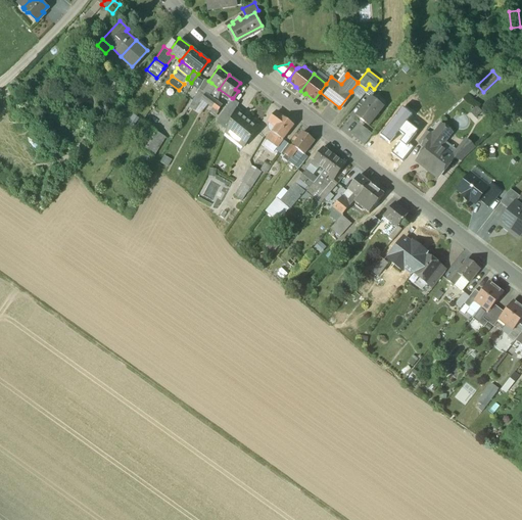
[(189,105),(200,112),(206,102),(200,97),(204,92),(202,90),(208,81),(204,78),(189,105)]
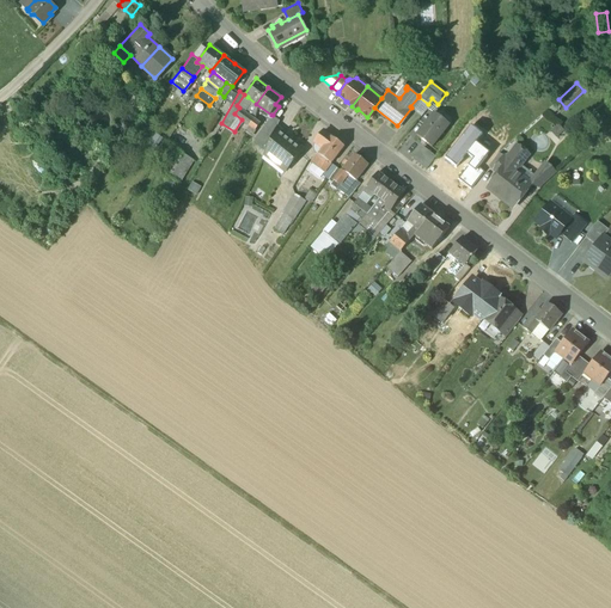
[(239,108),(252,117),(256,104),(248,97),(244,94),(237,105),(239,108)]
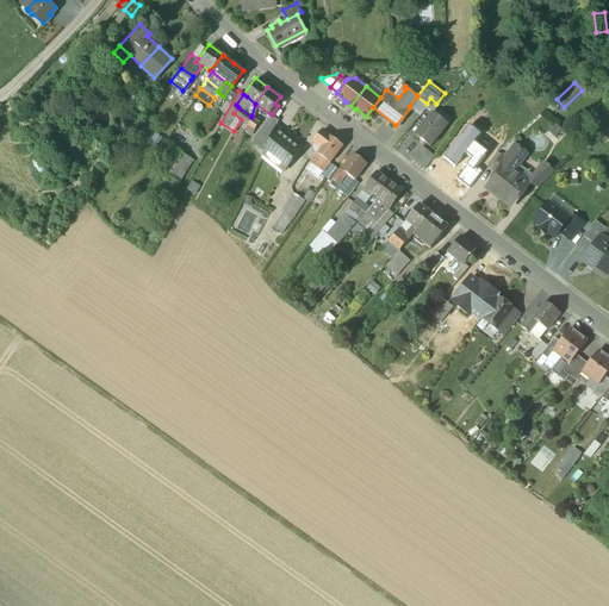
[(418,113),(427,104),(417,97),(409,106),(410,107),(418,113)]
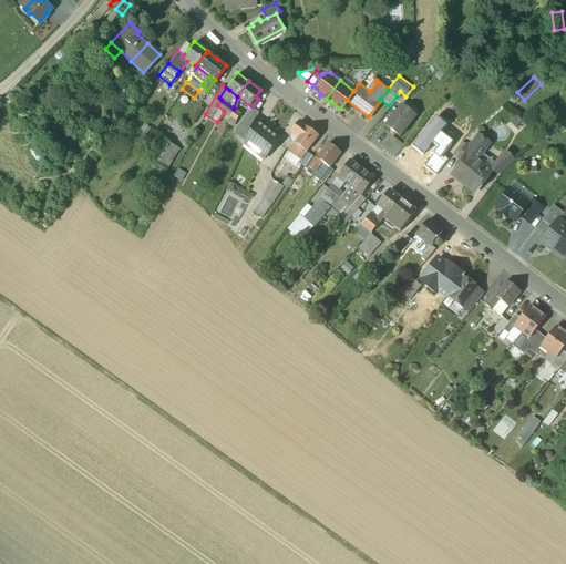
[(234,109),(222,100),(217,105),(224,111),(229,114),(234,109)]
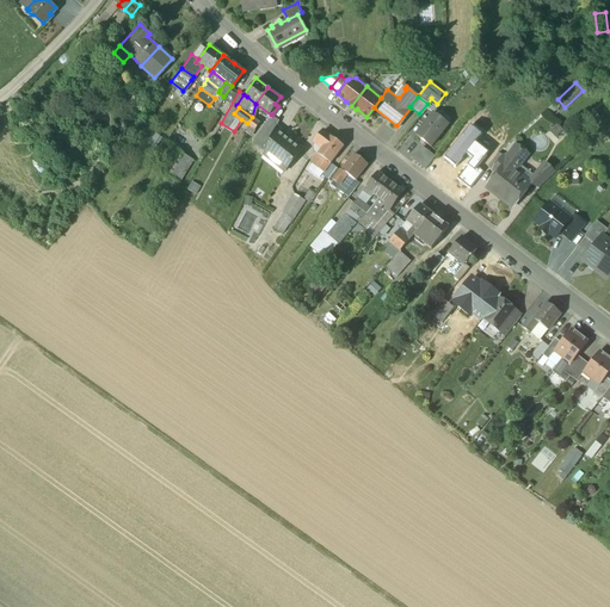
[(432,110),(414,132),(430,144),(448,122),(432,110)]
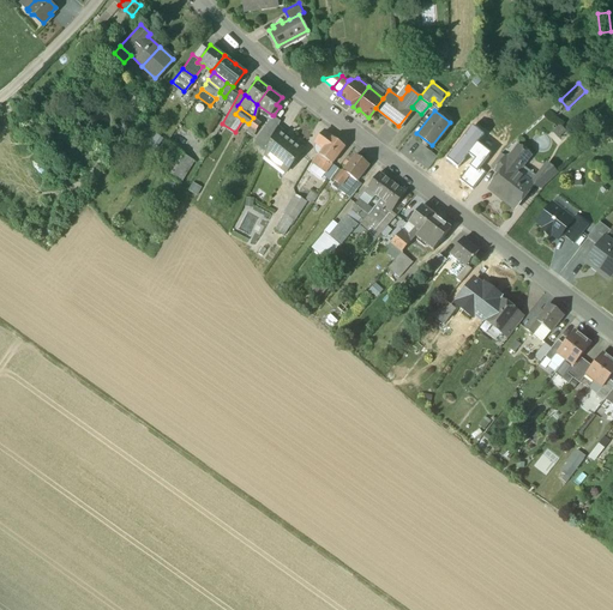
[(270,118),(260,130),(270,138),(276,125),(280,119),(274,115),(272,115),(271,118),(270,118)]
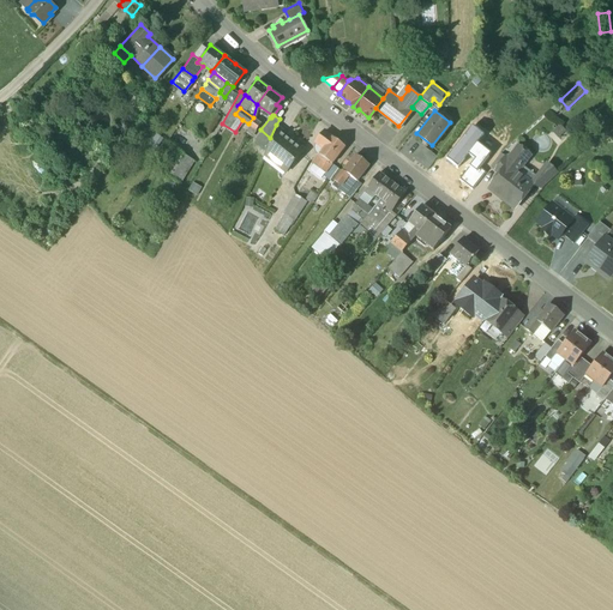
[(259,122),(253,118),(248,124),(256,128),(259,122)]
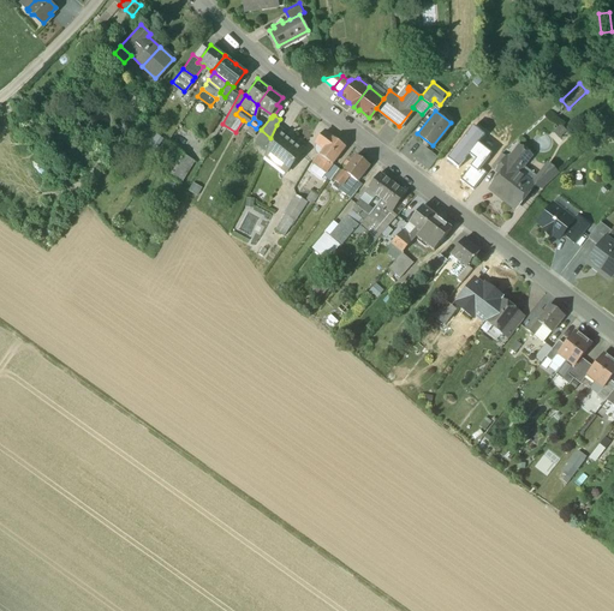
[(559,136),(567,127),(560,121),(553,129),(559,136)]
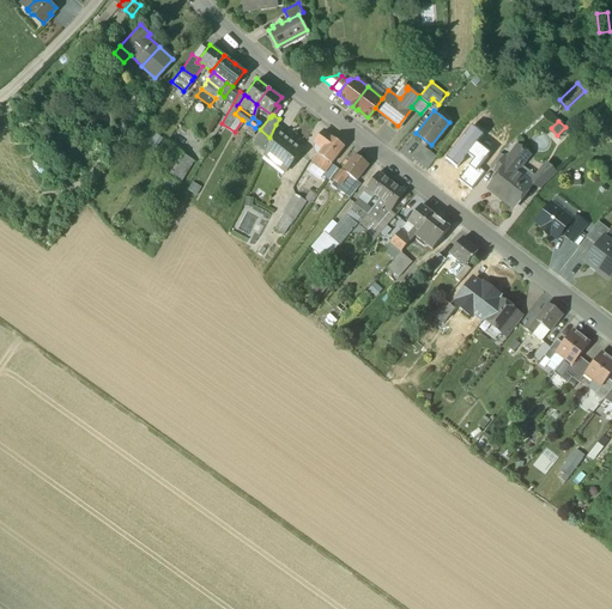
[(444,157),(455,165),(466,152),(473,157),(467,164),(474,170),(478,165),(489,151),(476,140),(482,132),(471,123),(444,157)]
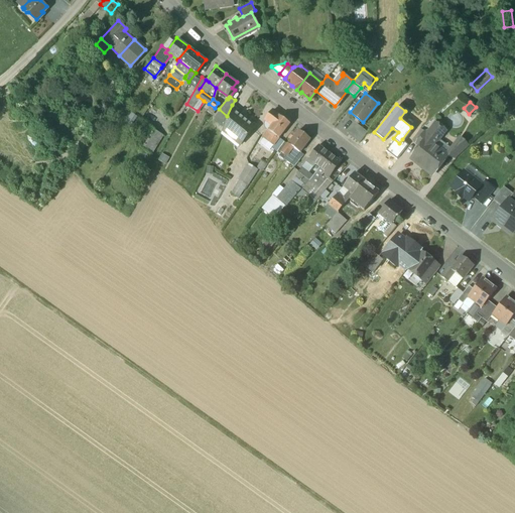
[(240,111),(232,105),(227,116),(223,125),(226,128),(237,114),(238,114),(240,111)]
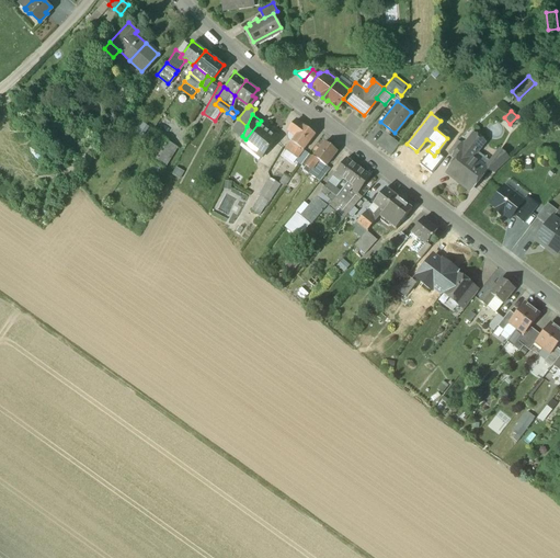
[(238,118),(232,126),(233,128),(242,136),(247,126),(238,118)]
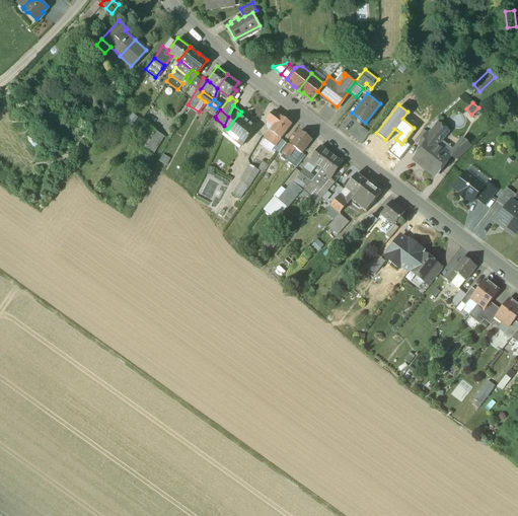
[(280,114),(275,111),(269,119),(273,123),(280,114)]
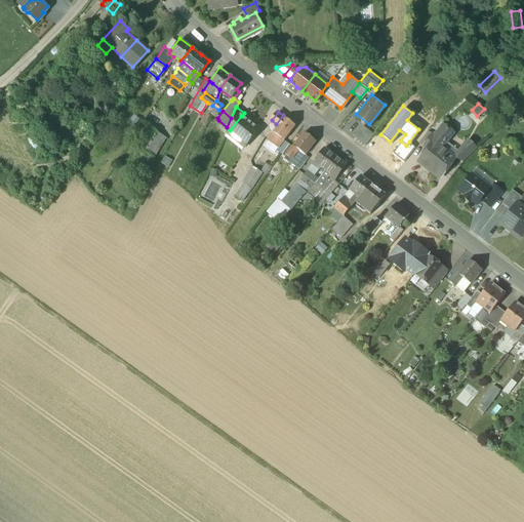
[(244,113),(242,116),(241,116),(230,130),(227,127),(225,131),(242,146),(249,137),(251,136),(250,135),(258,125),(244,113)]
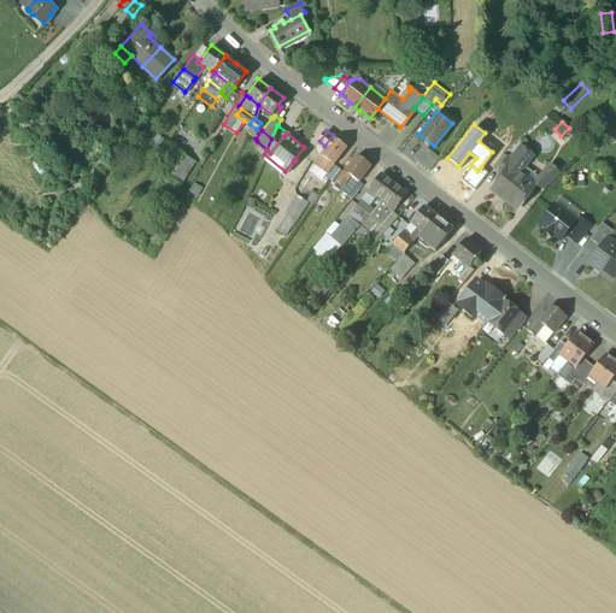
[(324,146),(320,153),(333,163),(346,145),(333,135),(324,146)]
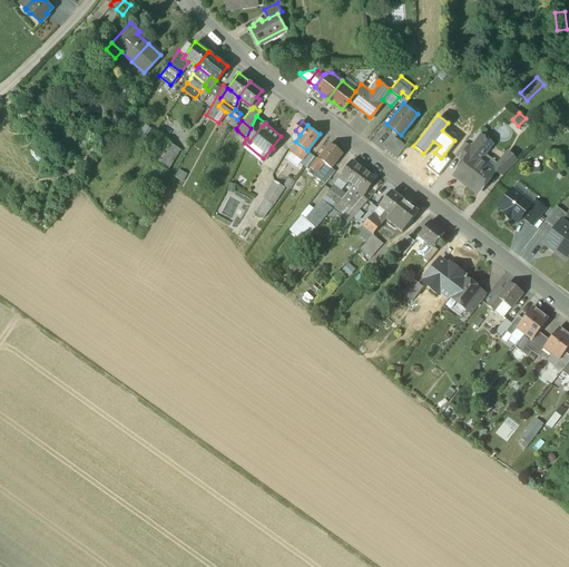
[(480,134),(472,145),(469,143),(469,144),(459,157),(463,160),(470,152),(478,158),(482,152),(490,142),(480,134)]
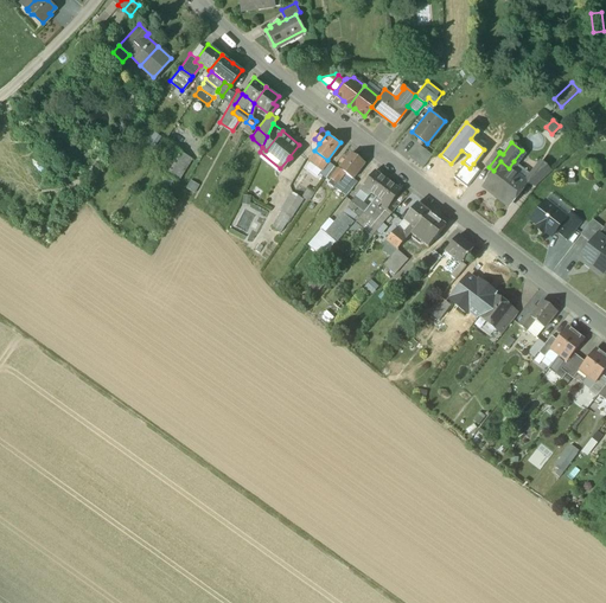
[(419,143),(409,155),(421,166),(431,153),(419,143)]
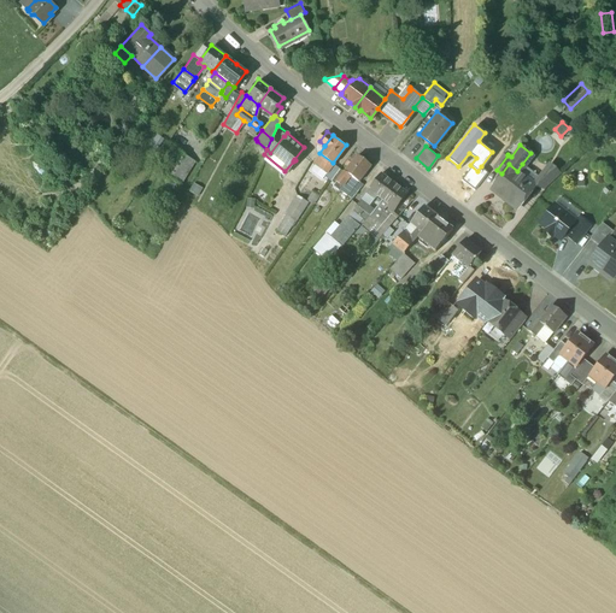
[(160,169),(181,181),(194,159),(174,147),(160,169)]
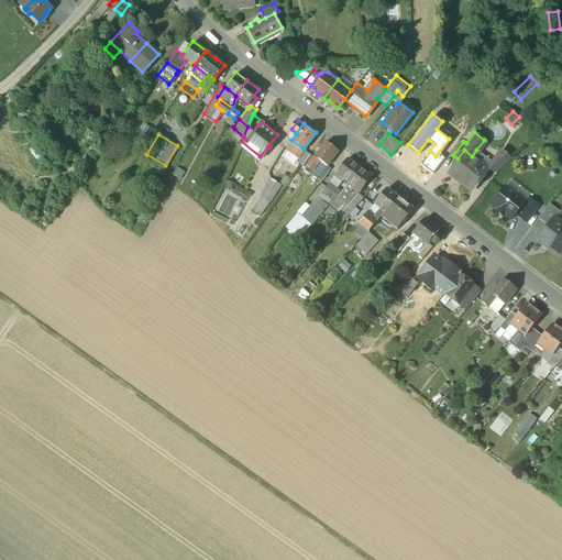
[(458,139),(448,151),(453,155),(463,142),(458,139)]
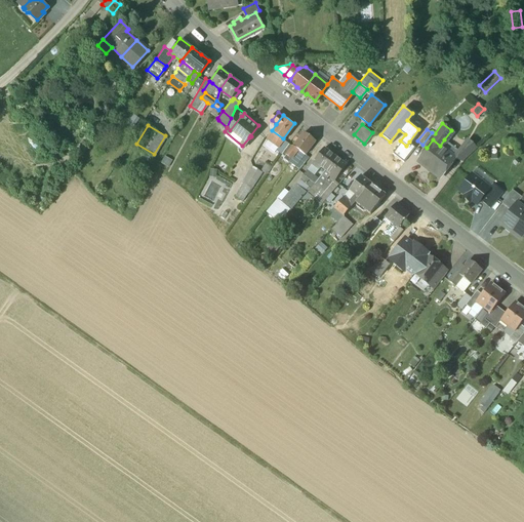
[(272,130),(267,137),(277,146),(283,138),(272,130)]
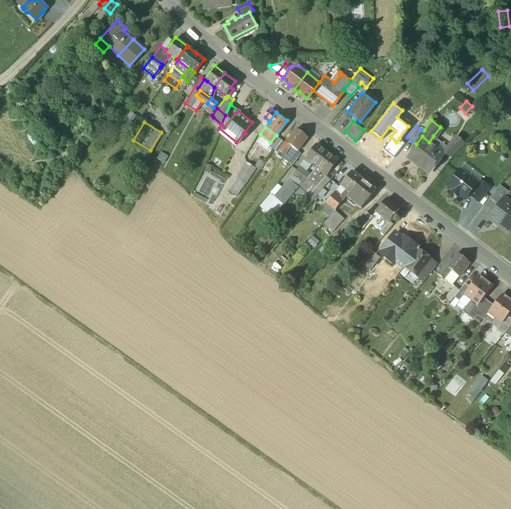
[(295,127),(285,141),(289,144),(296,149),(307,136),(295,127)]
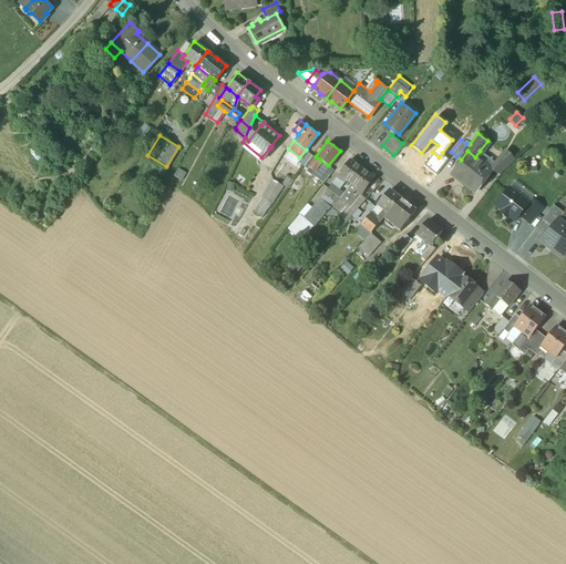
[(311,154),(306,150),(299,157),(297,160),(302,164),(311,154)]
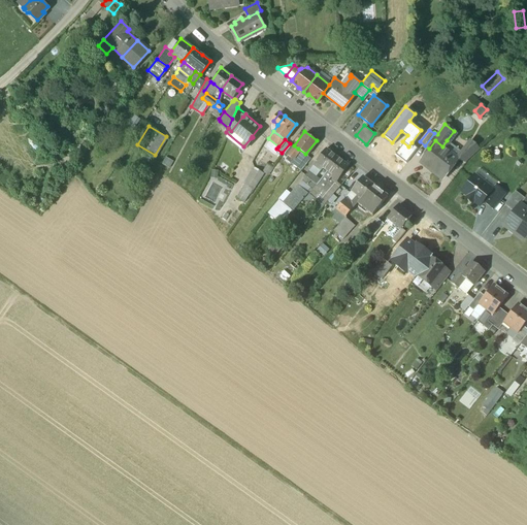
[(460,151),(457,154),(464,160),(479,146),(468,139),(460,151)]
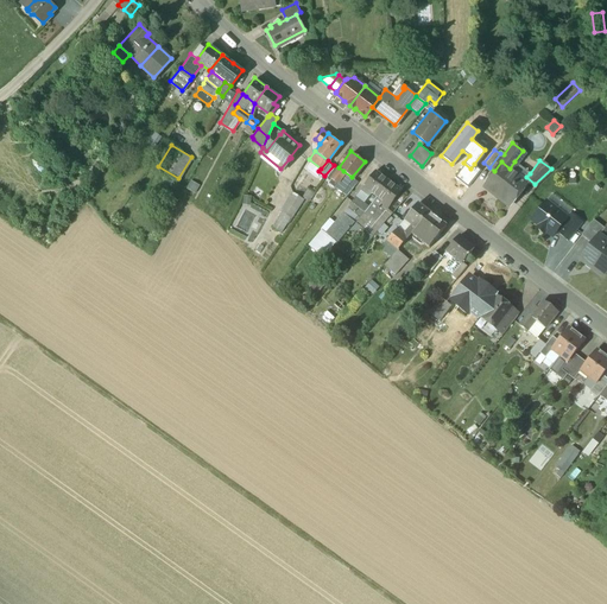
[(494,171),(484,184),(494,192),(497,188),(511,199),(525,180),(510,169),(501,161),(494,171)]
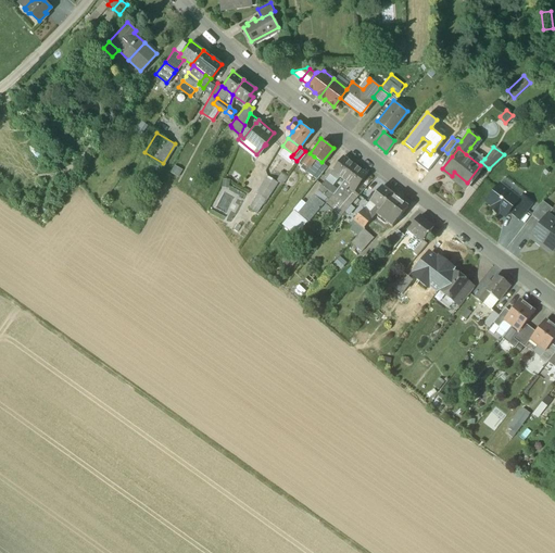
[(470,148),(466,154),(480,164),(481,162),(484,159),(470,148)]
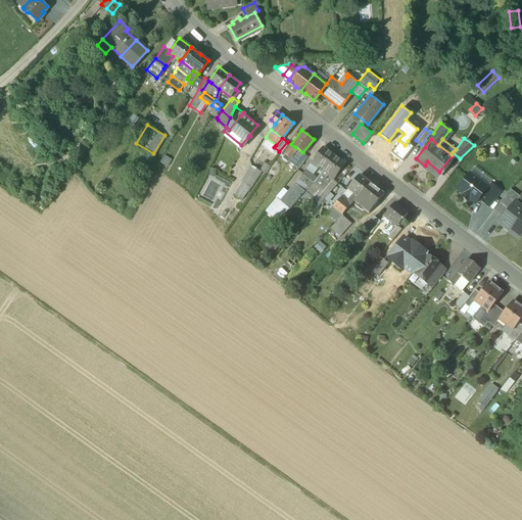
[(401,159),(413,145),(408,141),(405,145),(398,140),(390,151),(401,159)]
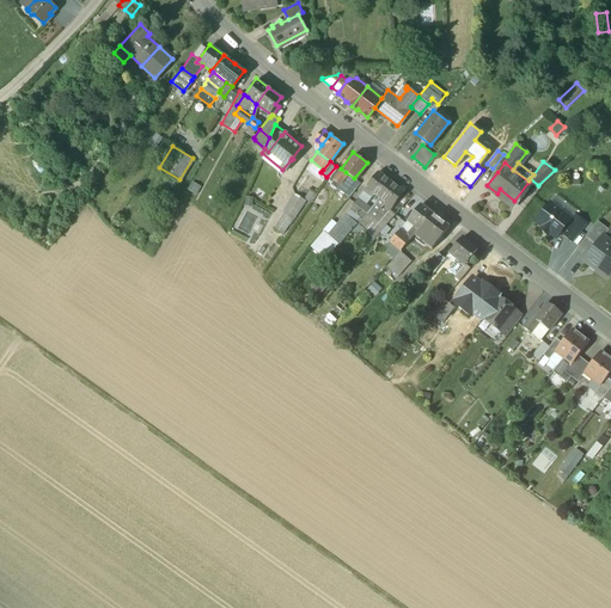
[(341,169),(333,178),(338,183),(346,172),(341,169)]
